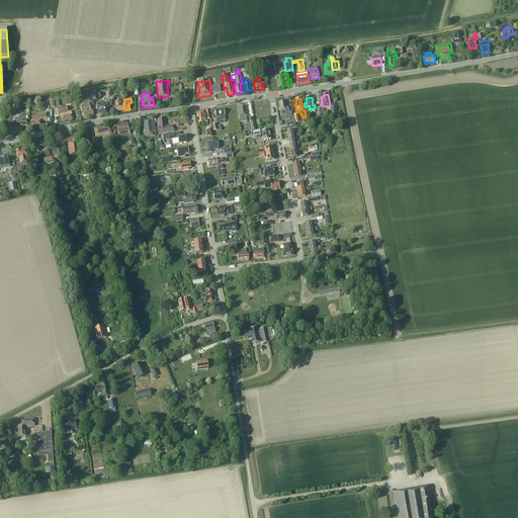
[(124,110),(123,103),(122,103),(121,103),(121,101),(114,101),(115,111),(124,110)]
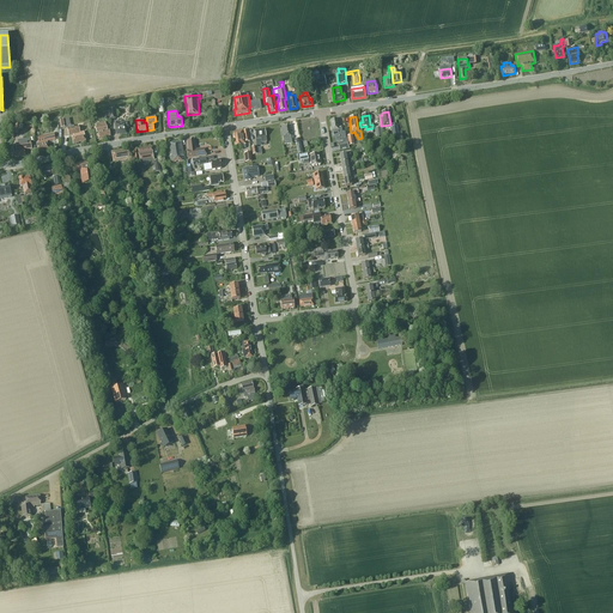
[(338,120),(331,121),(332,127),(331,127),(332,132),(333,132),(333,135),(338,134),(339,135),(339,137),(340,137),(341,141),(346,140),(345,133),(341,133),(341,128),(339,128),(339,127),(338,126),(338,120)]
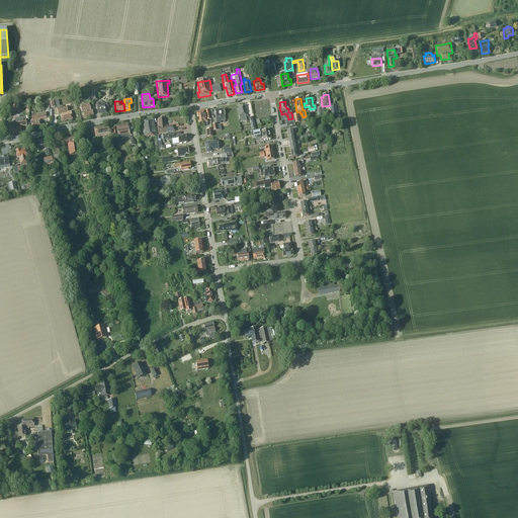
[(90,110),(89,104),(89,103),(81,105),(81,108),(81,112),(83,112),(84,117),(93,115),(92,110),(90,110)]
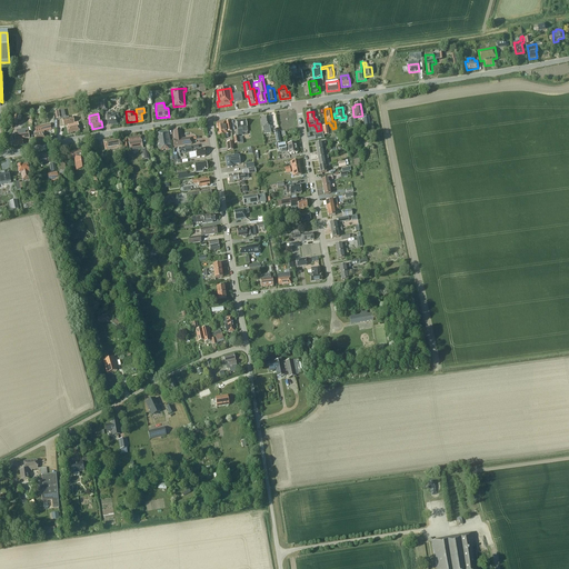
[(112,115),(112,113),(107,113),(108,126),(118,125),(117,119),(120,119),(120,113),(112,115)]
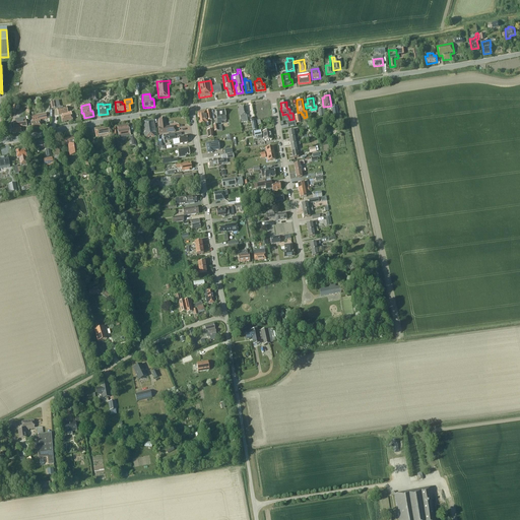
[(19,111),(20,107),(13,106),(11,114),(15,114),(16,110),(19,111)]
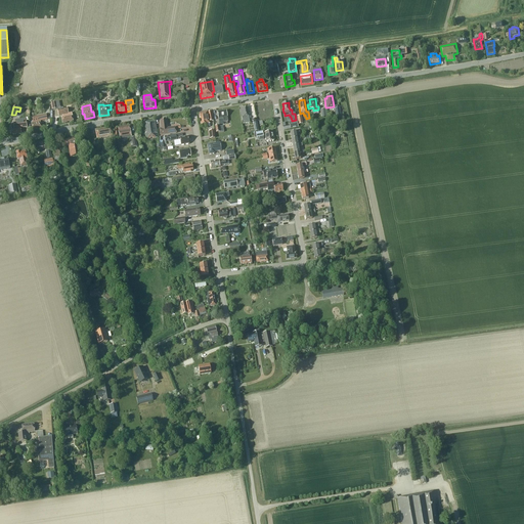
[(248,112),(247,107),(242,108),(243,110),(241,110),(243,124),(248,124),(248,123),(251,123),(250,111),(248,112)]
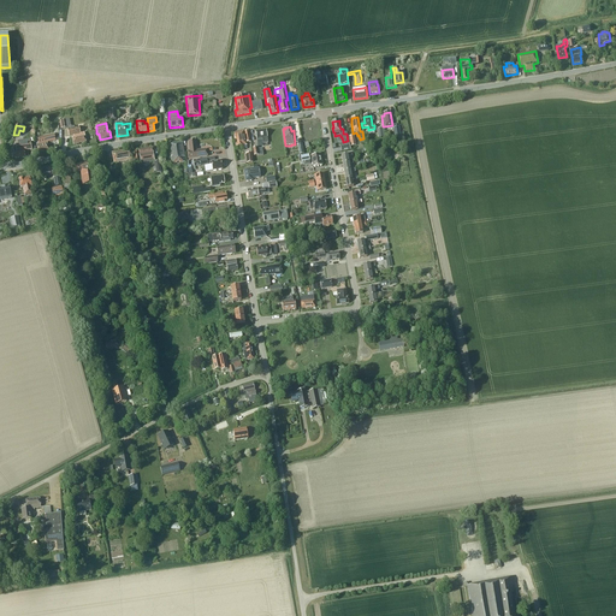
[(81,134),(78,128),(67,130),(69,136),(73,135),(73,137),(72,138),(73,144),(87,142),(84,132),(81,134)]
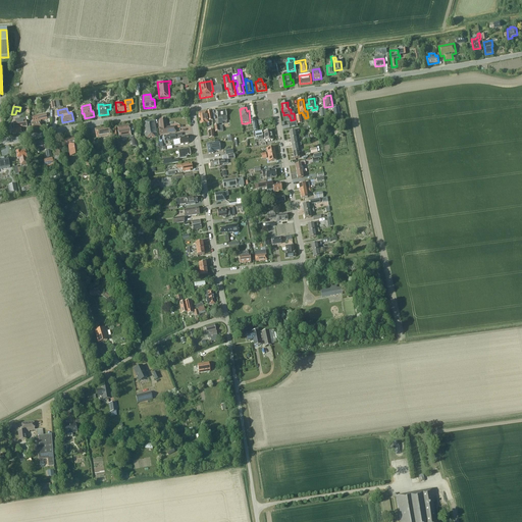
[(226,116),(225,110),(216,112),(217,119),(222,118),(222,122),(227,121),(226,116)]
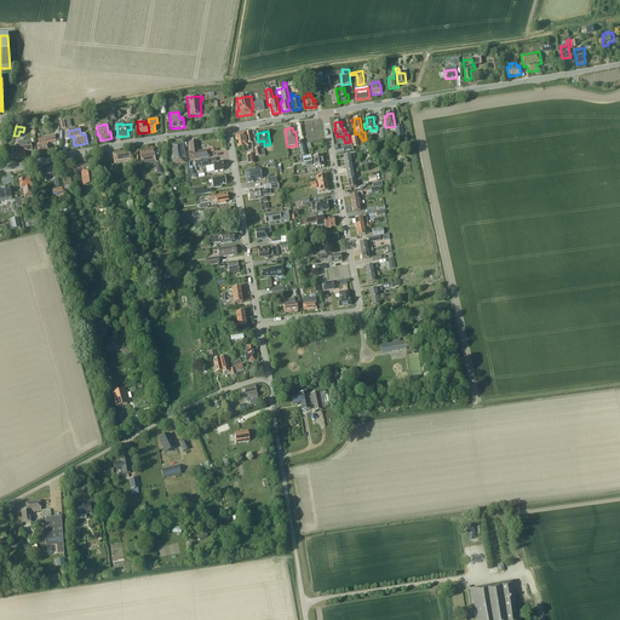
[(252,143),(251,132),(235,135),(236,141),(237,148),(245,147),(248,145),(248,143),(252,143)]
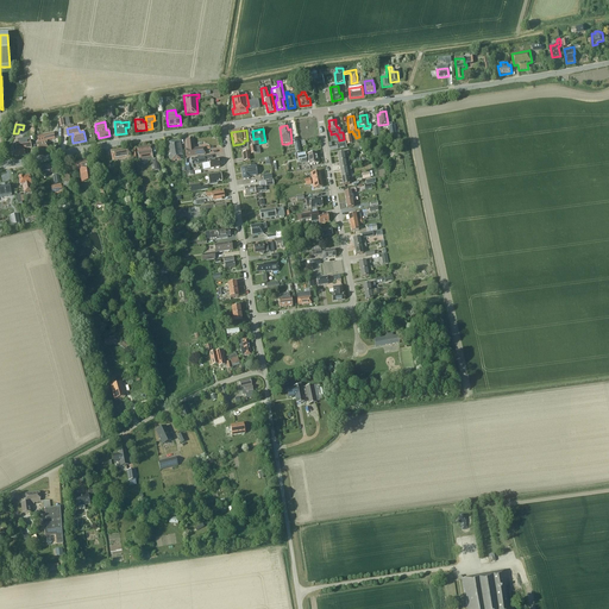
[(58,138),(57,133),(54,133),(37,137),(38,143),(36,143),(37,145),(38,151),(49,149),(46,143),(46,140),(58,138)]
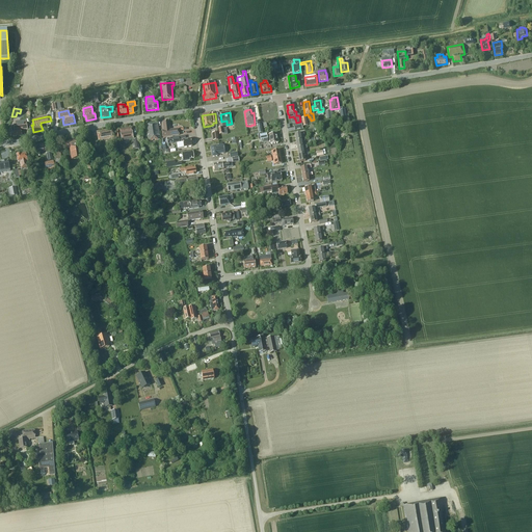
[(24,124),(24,121),(15,122),(16,125),(14,125),(11,129),(11,132),(12,137),(22,136),(21,131),(27,130),(26,123),(24,124)]
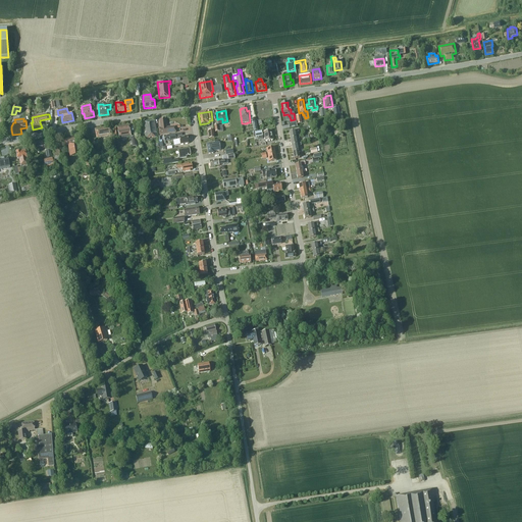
[(166,128),(165,119),(159,120),(160,127),(159,127),(160,135),(175,133),(174,127),(166,128)]
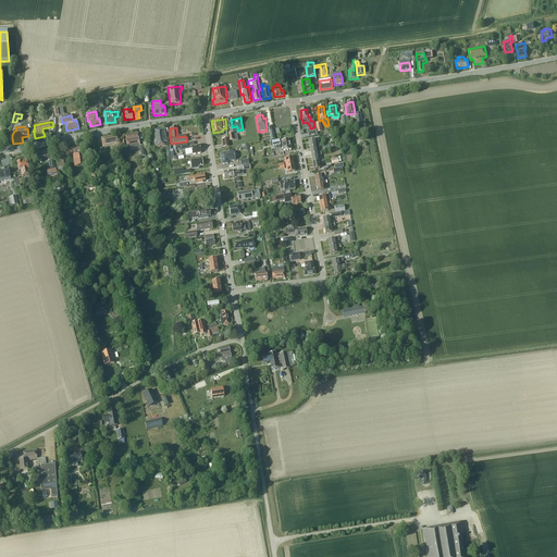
[(317,135),(316,128),(307,131),(308,137),(317,135)]
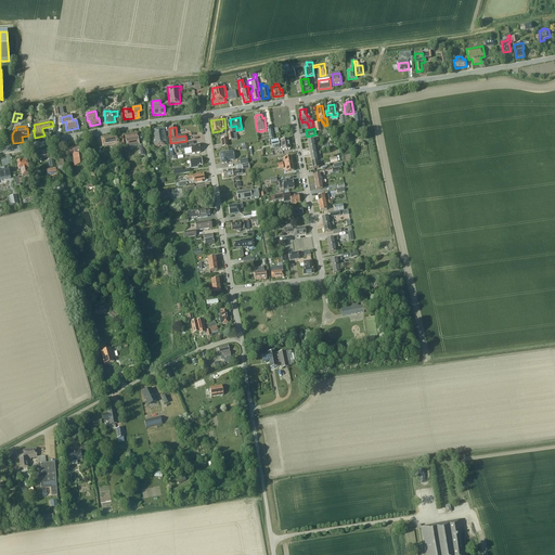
[(166,141),(165,129),(153,130),(154,137),(155,141),(154,141),(155,147),(166,146),(166,141)]
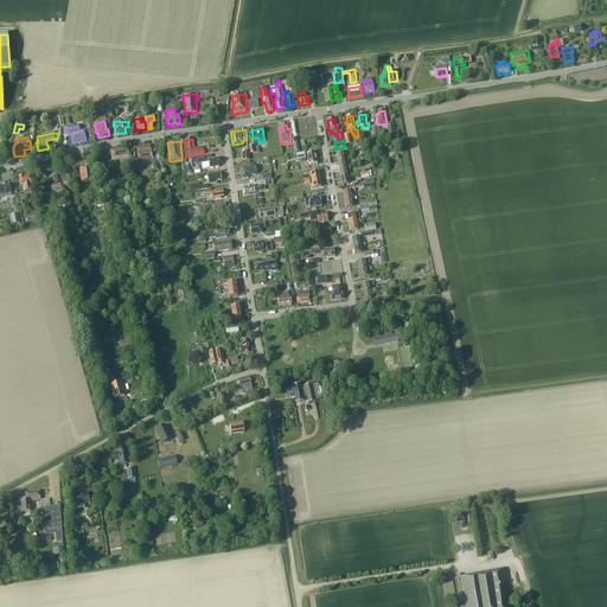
[(152,152),(151,146),(136,148),(138,154),(139,161),(152,159),(151,152),(152,152)]
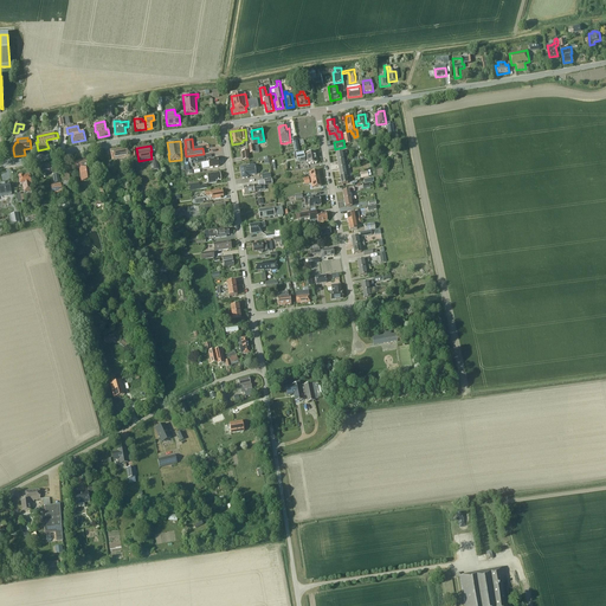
[(130,158),(128,147),(110,150),(111,160),(123,159),(130,158)]
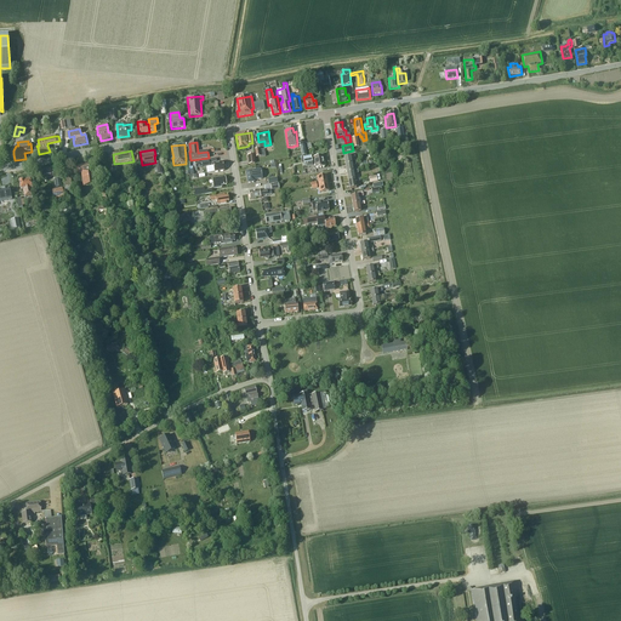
[(352,164),(351,158),(355,158),(354,154),(351,155),(343,157),(346,165),(352,164)]
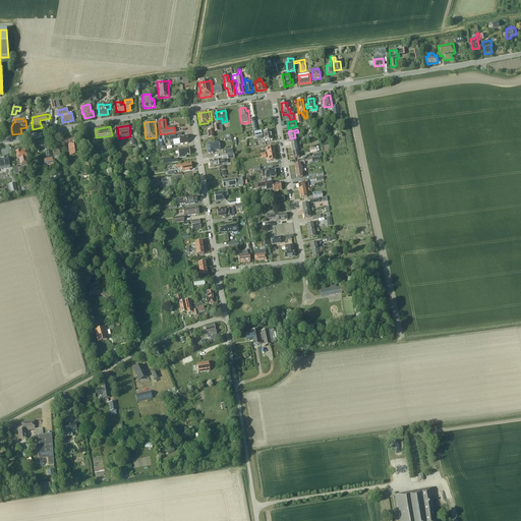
[(272,139),(271,130),(263,132),(265,141),(272,139)]
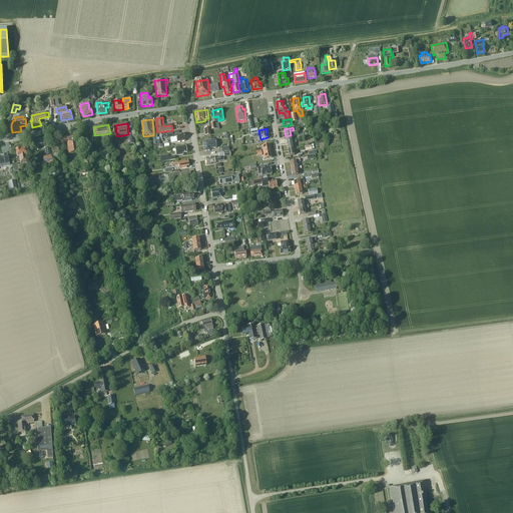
[(179,134),(178,131),(172,132),(172,131),(161,133),(162,139),(166,138),(166,136),(172,135),(175,135),(177,142),(185,141),(183,133),(179,134)]
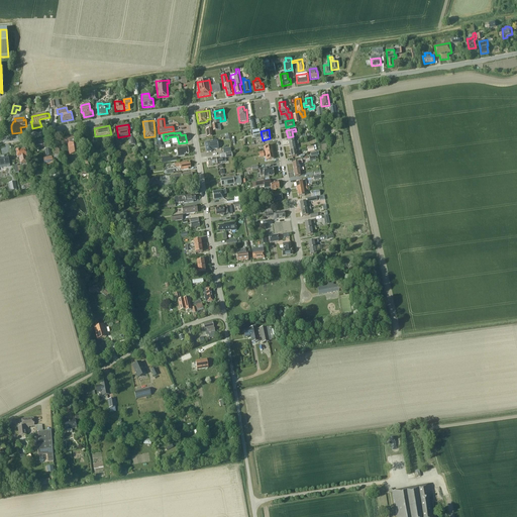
[(293,136),(288,137),(289,144),(294,143),(294,142),(293,138),(297,137),(296,135),(293,136)]
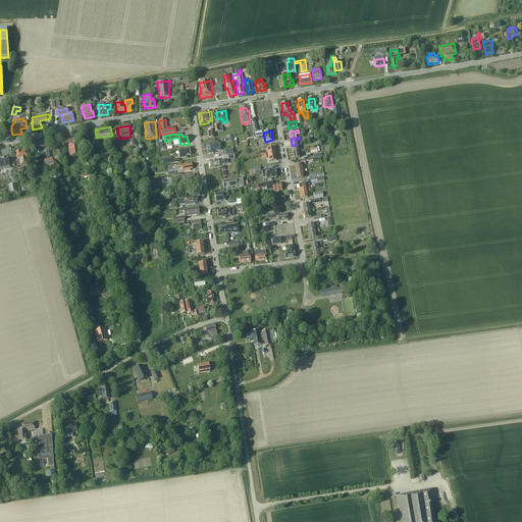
[(75,143),(74,138),(63,140),(64,146),(68,145),(69,156),(81,154),(79,143),(75,143)]
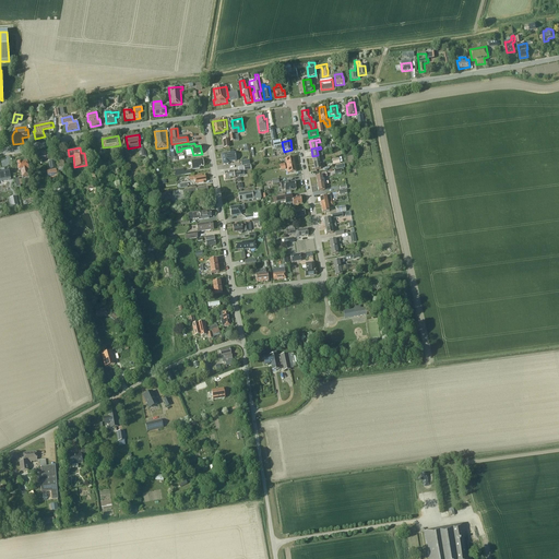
[(47,156),(46,151),(34,153),(35,158),(35,162),(48,158),(47,156)]
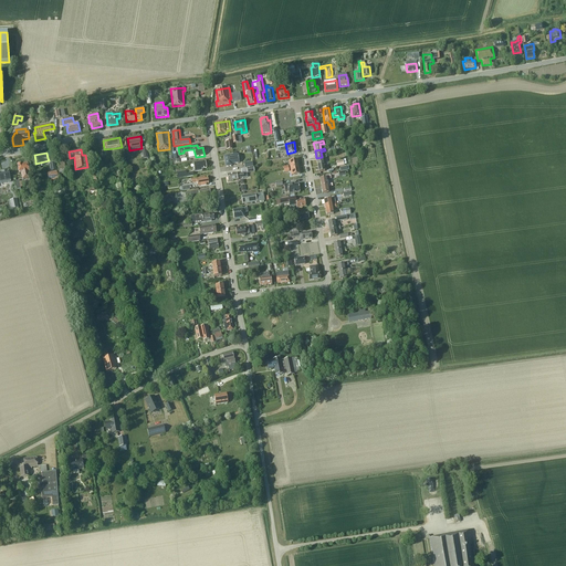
[(239,163),(238,155),(224,157),(226,167),(232,166),(232,164),(239,163)]
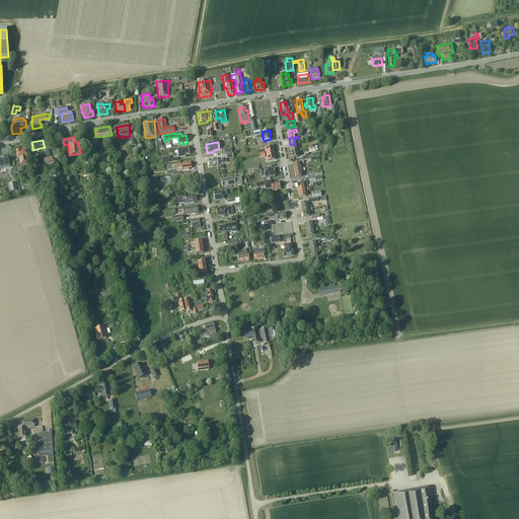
[(296,150),(295,145),(299,145),(299,142),(295,143),(295,144),(290,145),(291,151),(296,150)]
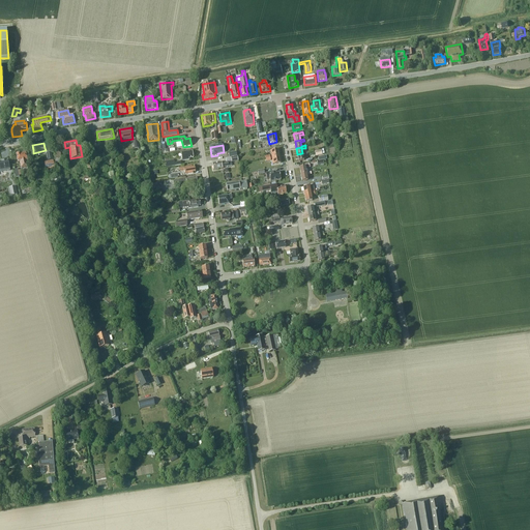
[(190,153),(190,151),(181,152),(183,160),(189,159),(189,158),(193,157),(193,152),(190,153)]
